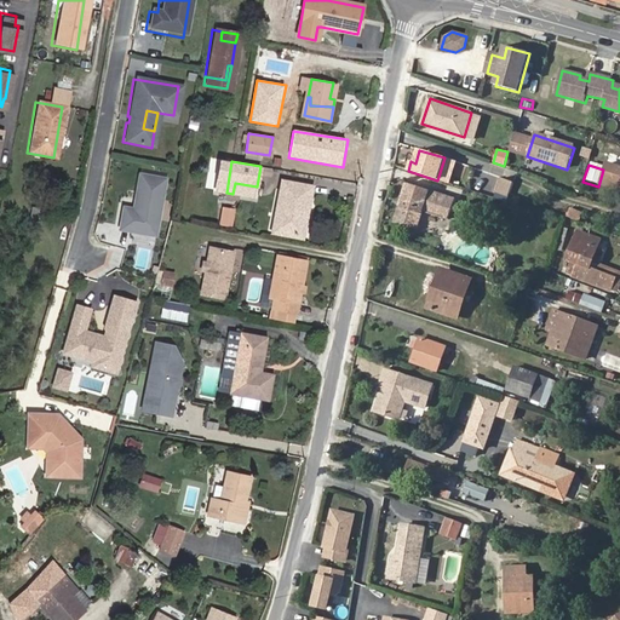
[(612,170),(606,168),(600,188),(606,189),(612,170)]
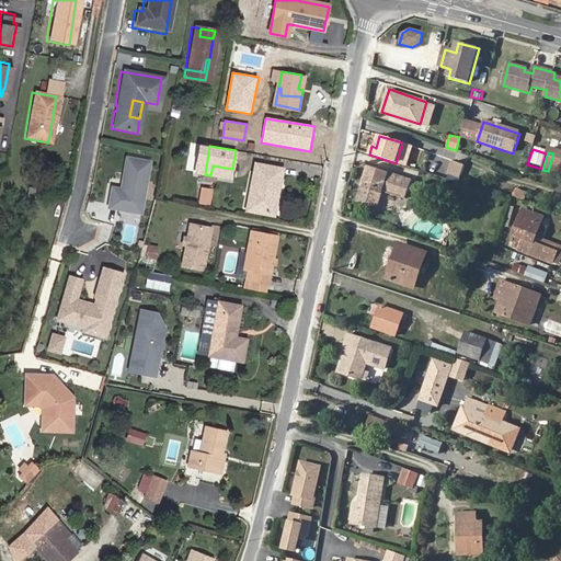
[(560,156),(553,153),(548,171),(560,175),(560,156)]
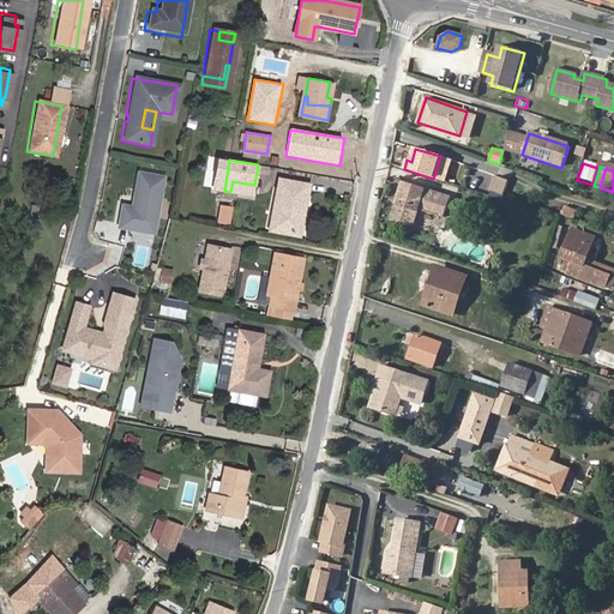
[(161,180),(136,175),(131,200),(133,203),(132,208),(130,206),(130,210),(120,208),(115,229),(142,234),(152,227),(161,180)]
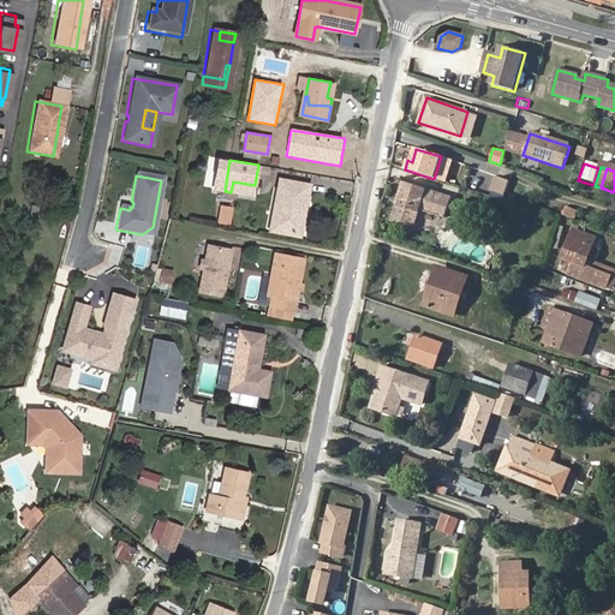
[(299,234),(308,187),(281,183),(272,230),(299,234)]
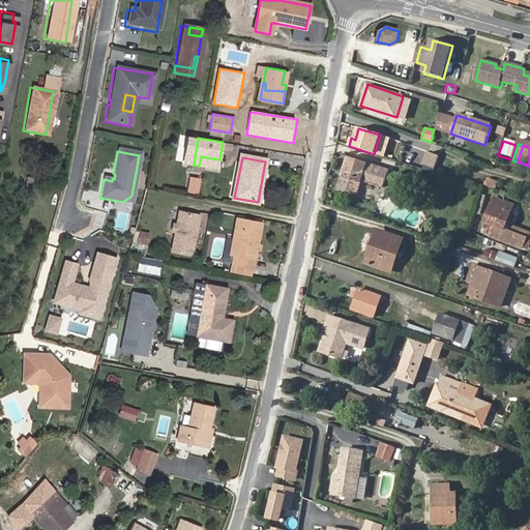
[(348,157),(348,158),(388,171),(389,170),(348,157)]
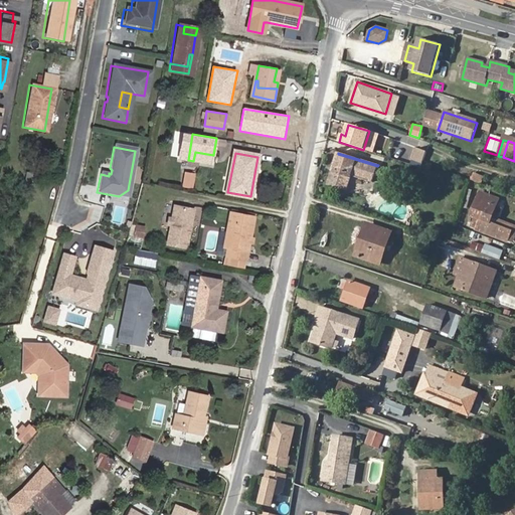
[(377,166),(338,154),(328,185),(346,191),(351,176),(372,182),(377,166)]
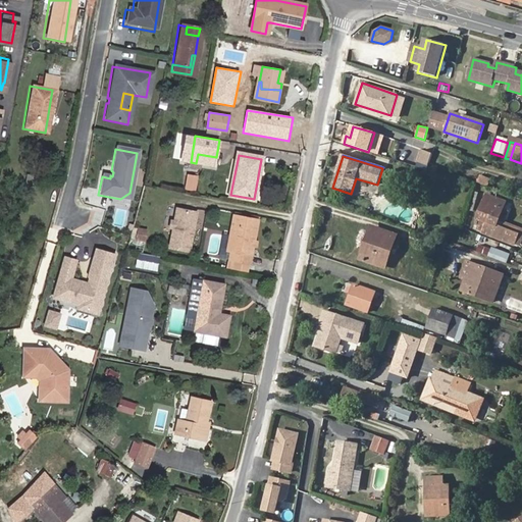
[(482,175),(480,184),(488,187),(491,178),(482,175)]
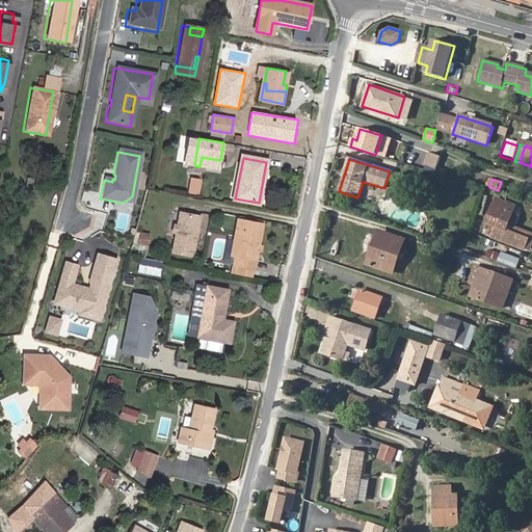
[(399,194),(368,184),(364,195),(395,207),(399,194)]
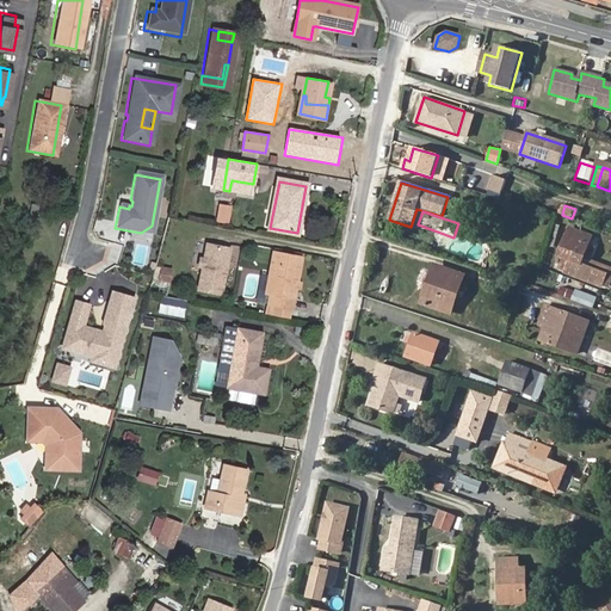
[(566,271),(602,284),(605,275),(580,265),(588,245),(566,235),(557,255),(569,260),(566,271)]
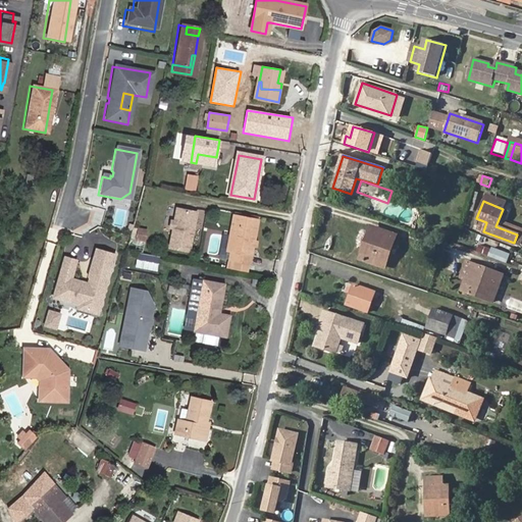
[(195,209),(175,206),(171,223),(170,229),(167,245),(189,249),(195,209)]
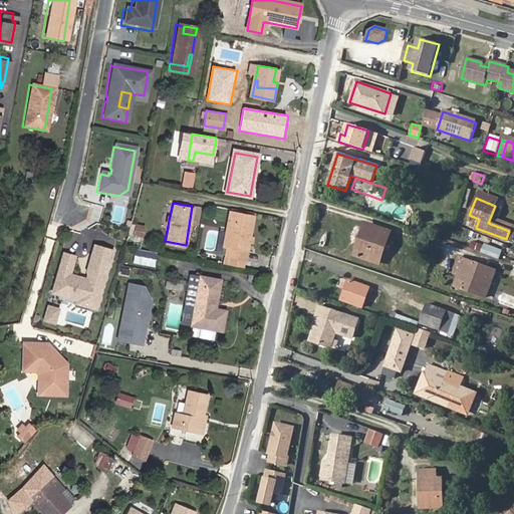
[(509,231),(506,239),(511,242),(513,234),(513,226),(496,219),(501,208),(495,206),(488,223),(509,231)]
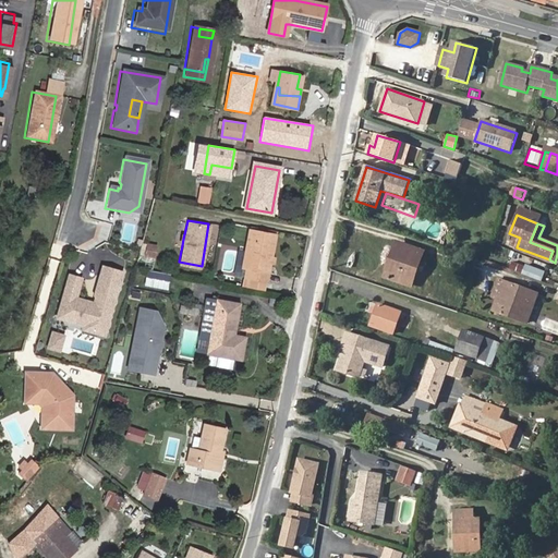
[(232,233),(244,237),(245,228),(234,225),(232,233)]
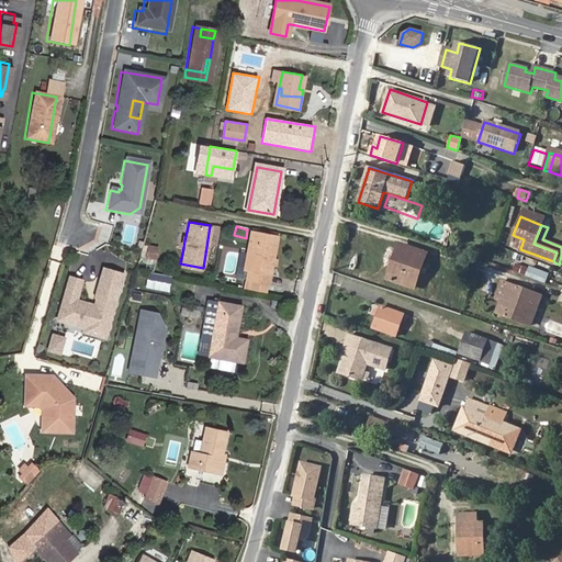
[(253,253),(249,270),(248,278),(270,281),(278,236),(250,232),(247,251),(253,253)]
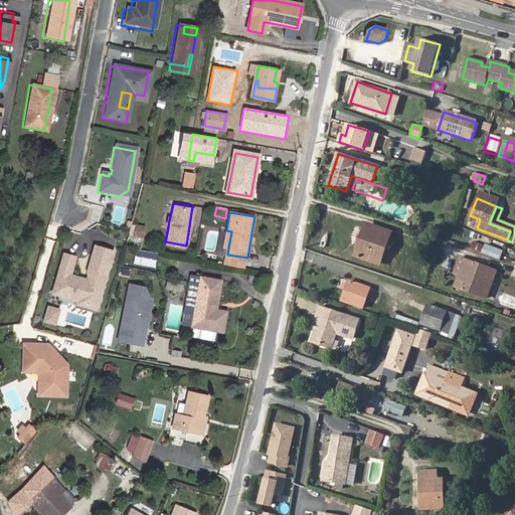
[(142,225),(129,223),(126,234),(140,236),(142,225)]
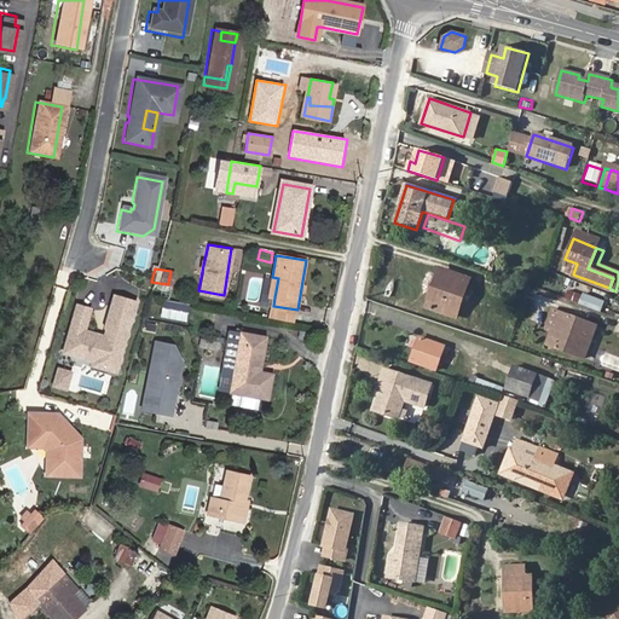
[(447,271),(445,278),(468,287),(472,278),(447,271)]
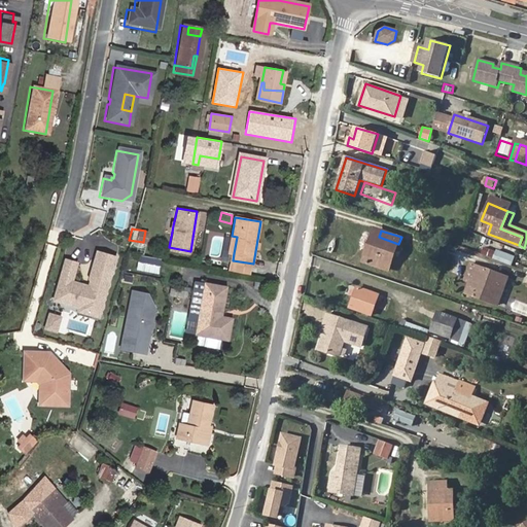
[(379,237),(373,236),(367,253),(372,255),(379,237)]
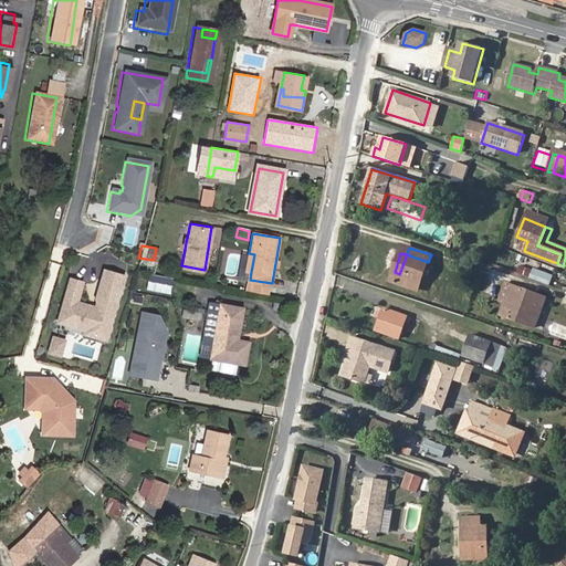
[(399,274),(395,272),(391,281),(418,291),(423,276),(432,280),(436,272),(426,269),(428,262),(407,254),(399,274)]
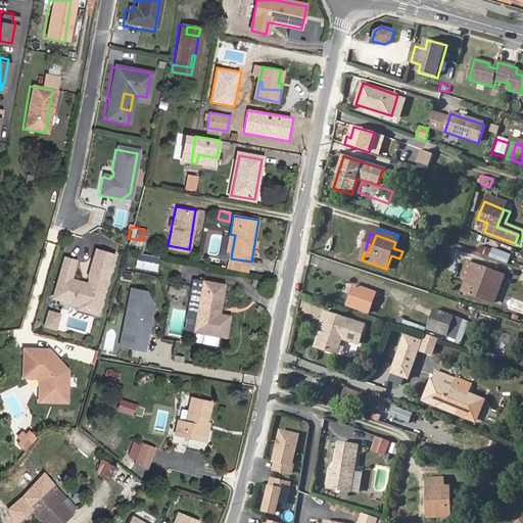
[(479,245),(477,252),(488,255),(490,248),(479,245)]
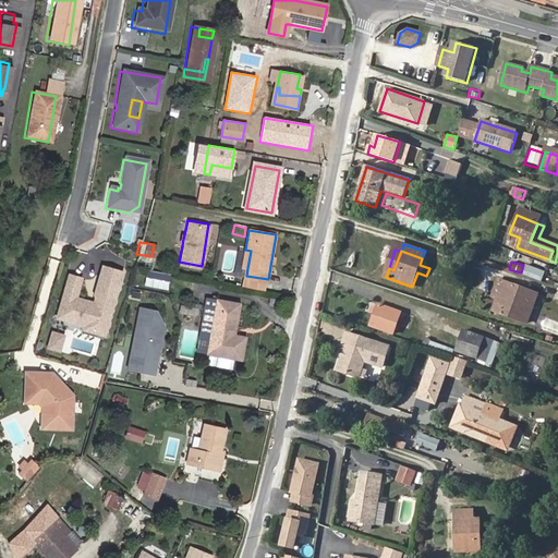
[(522,275),(543,281),(546,270),(525,264),(522,275)]
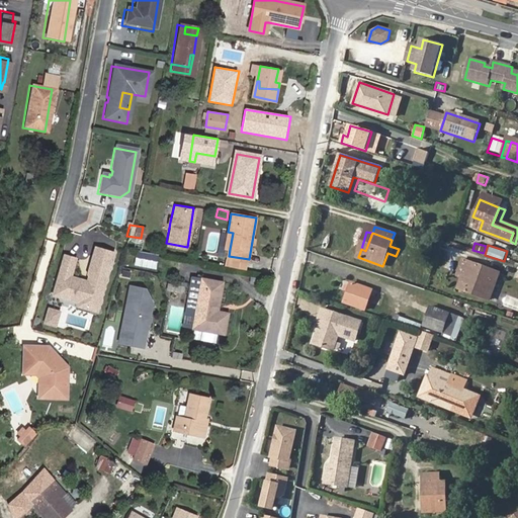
[(86,272),(88,274),(104,279),(112,251),(94,246),(86,272)]
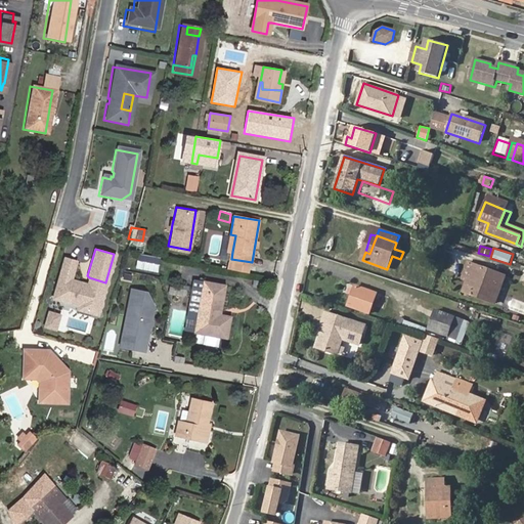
[(158,255),(144,253),(141,267),(156,270),(158,255)]
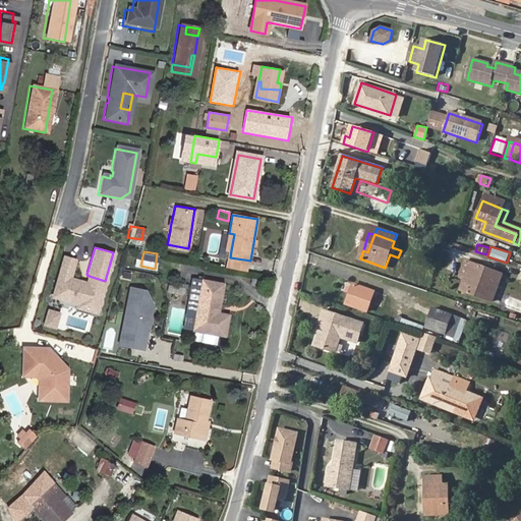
[(63,255),(59,272),(70,275),(74,258),(63,255)]
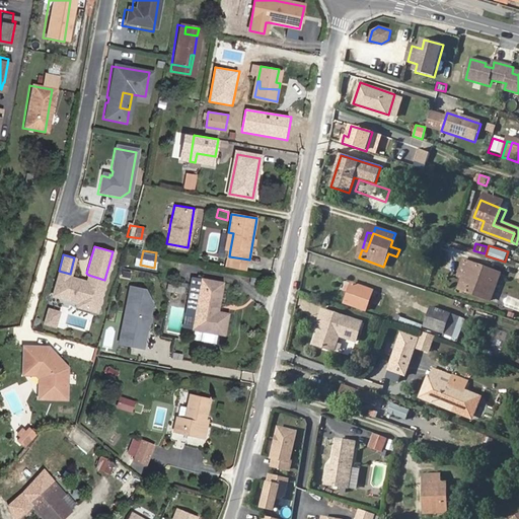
[(467,291),(491,300),(500,274),(472,263),(466,279),(462,278),(458,290),(466,293),(467,291)]
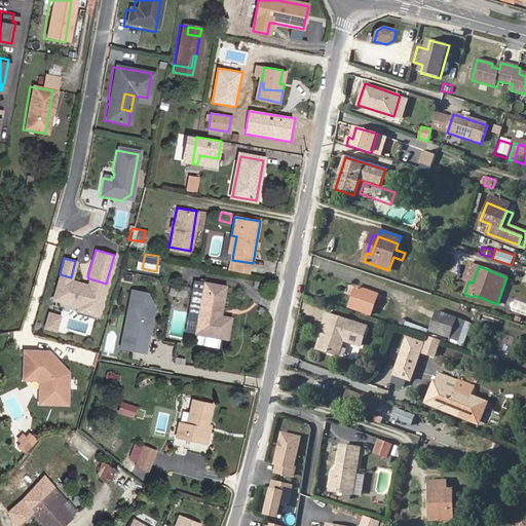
[(106,284),(89,278),(87,285),(86,288),(82,287),(83,283),(71,279),(71,277),(60,274),(55,290),(63,292),(61,301),(79,306),(79,309),(98,314),(106,284)]
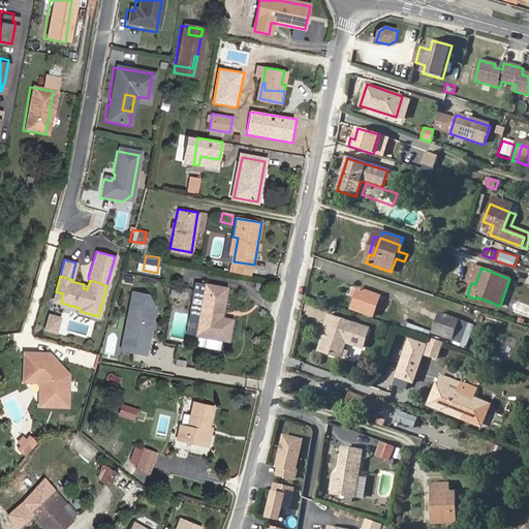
[(207,284),(197,335),(229,341),(234,318),(222,316),(227,288),(207,284)]
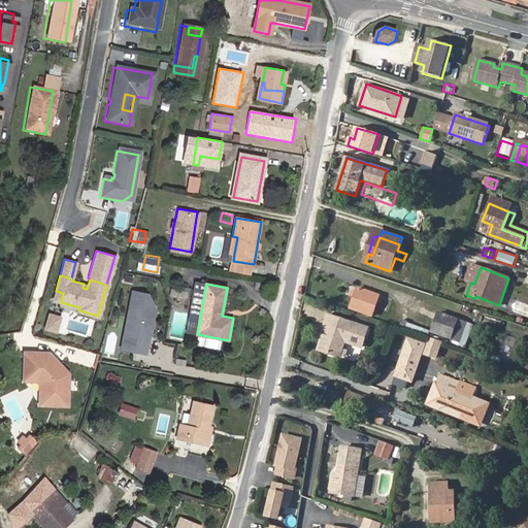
[(131,349),(145,352),(154,309),(147,293),(132,290),(123,337),(133,339),(131,349)]
